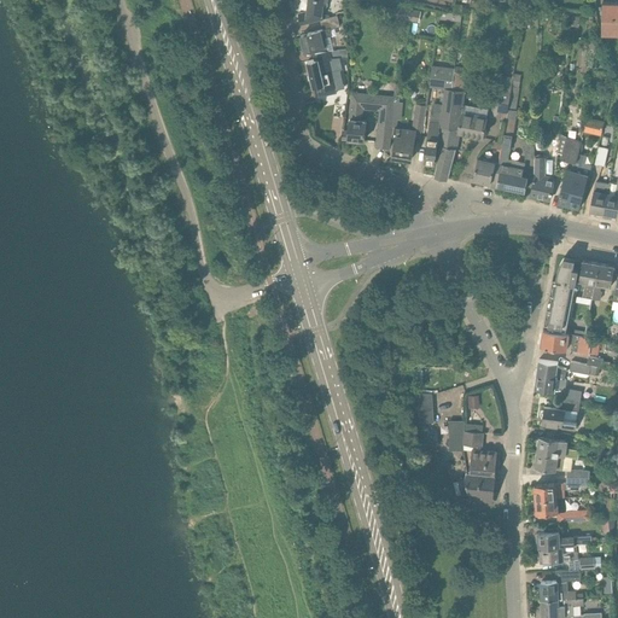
[(302,25),(321,21),(331,18),(328,15),(324,16),(325,5),(328,5),(328,0),(303,0),(302,7),(303,10),(308,10),(308,12),(299,15),(302,25)]
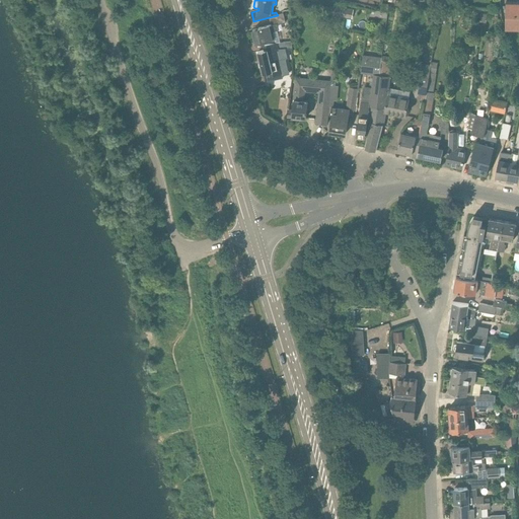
[(518,2),(506,2),(506,12),(507,28),(516,28),(518,28),(518,2)]
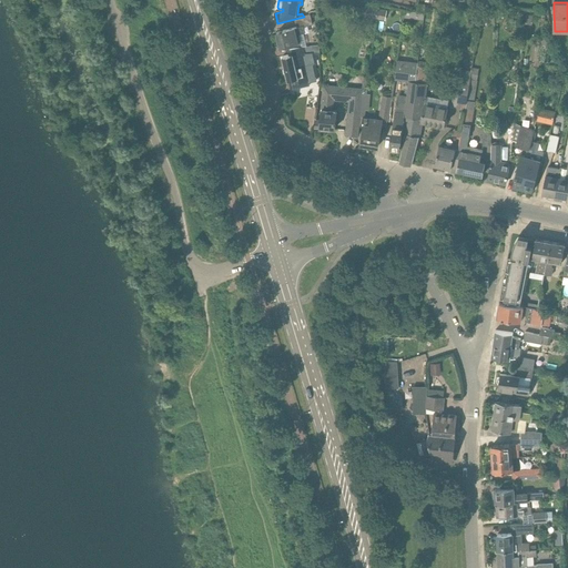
[(359,17),(376,20),(378,9),(362,6),(359,17)]
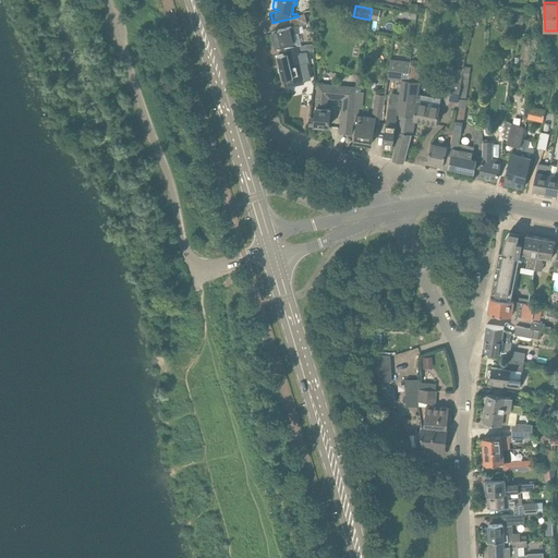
[(370,20),(378,21),(380,10),(372,9),(370,20)]
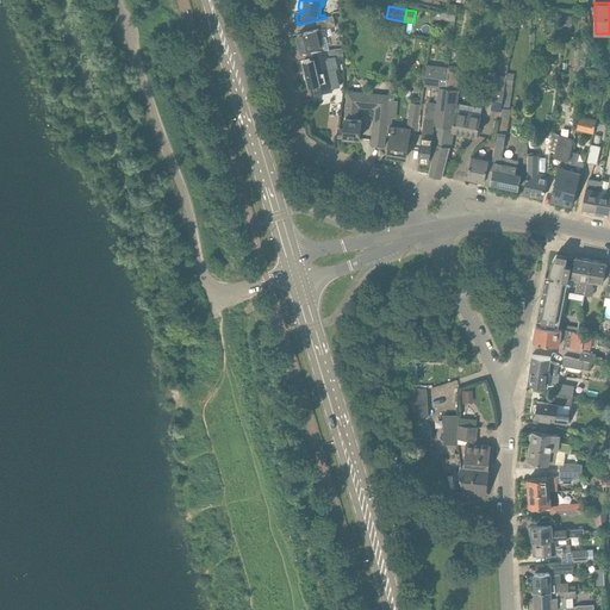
[(310,51),(330,50),(327,37),(328,36),(327,29),(336,27),(334,16),(327,18),(317,20),(319,30),(317,31),(297,36),(302,53),(310,50),(310,51)]
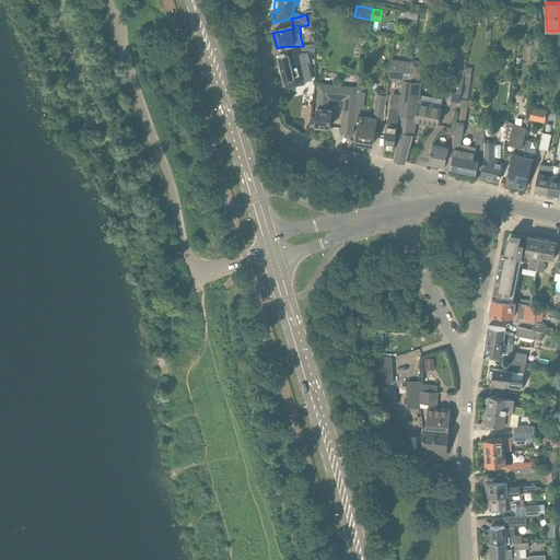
[(292,82),(305,80),(300,56),(303,55),(302,54),(315,53),(315,45),(303,46),(284,47),(286,54),(279,56),(284,79),(291,78),(292,82)]
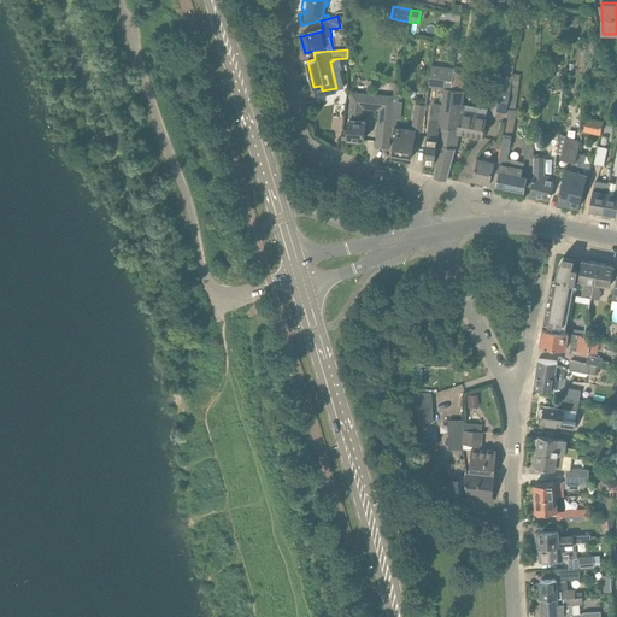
[(429,87),(444,88),(452,89),(454,72),(456,68),(432,65),(429,87)]
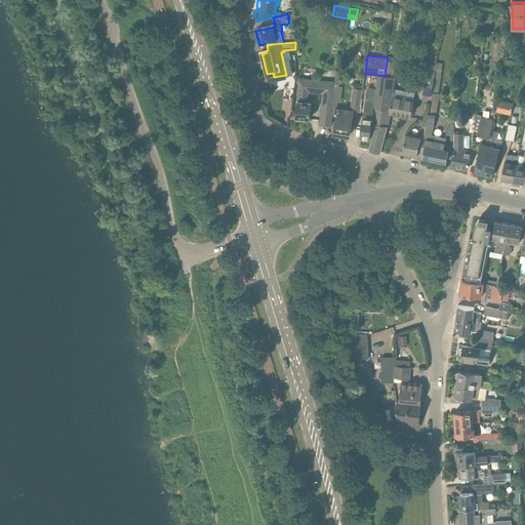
[(375,123),(387,127),(389,127),(391,115),(411,119),(414,101),(415,93),(393,89),(396,77),(393,77),(394,69),(416,71),(417,61),(395,58),(395,62),(387,62),(385,76),(377,75),(376,88),(375,97),(372,123),(375,123)]
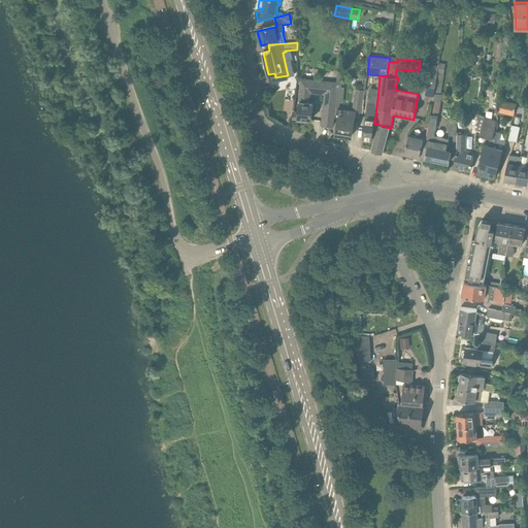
[(433,103),(434,104),(438,72),(430,71),(426,95),(430,96),(429,103),(433,103)]
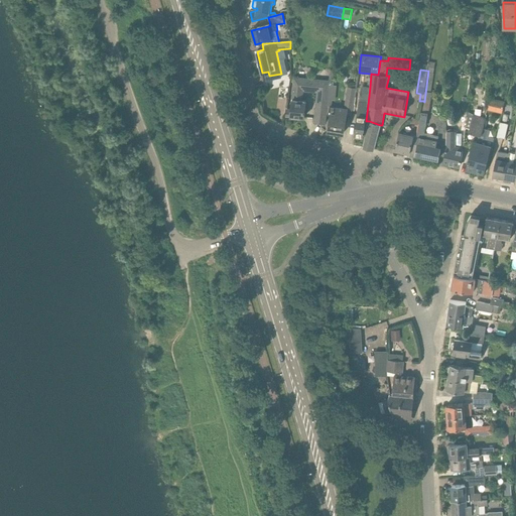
[(314,122),(325,124),(326,124),(330,88),(331,83),(331,81),(294,77),(292,99),(291,110),(287,110),(286,116),(304,118),(305,101),(301,101),(302,91),(317,92),(314,122)]
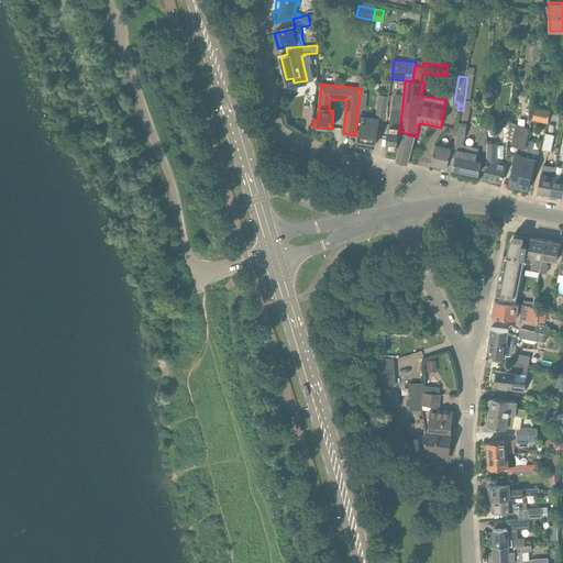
[(384,125),(388,97),(381,96),(376,119),(367,118),(366,127),(361,125),(357,144),(374,146),(376,136),(374,136),(376,124),(384,125)]
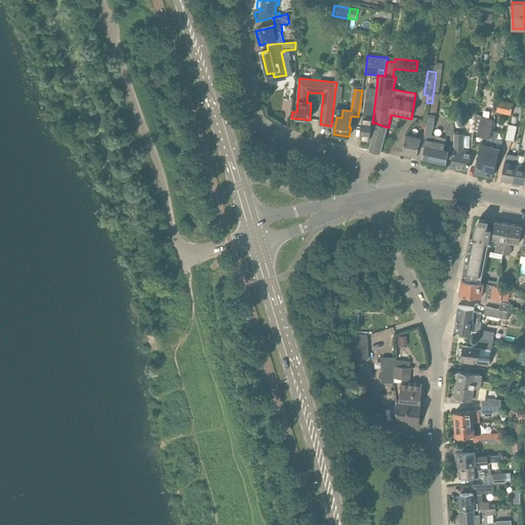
[(370,139),(372,123),(375,97),(366,96),(366,103),(365,103),(361,137),(370,139)]
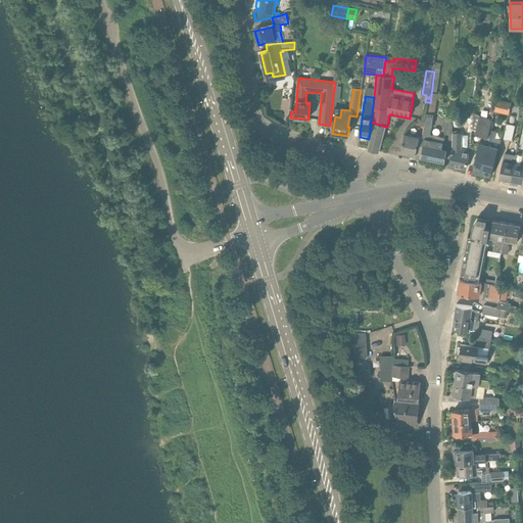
[(495,100),(492,111),(501,113),(503,101),(495,100)]
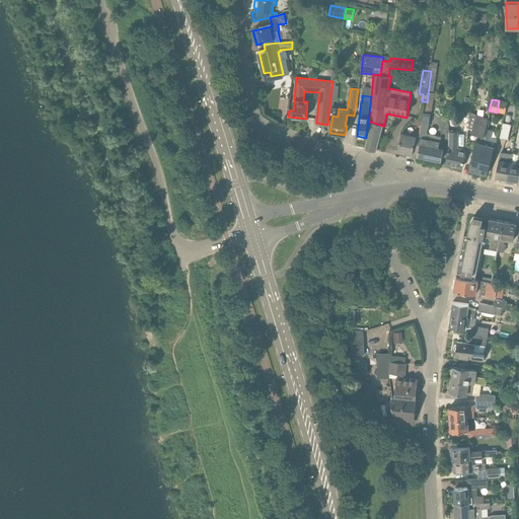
[(441,160),(443,149),(439,148),(440,142),(441,137),(425,134),(426,126),(429,126),(431,114),(424,113),(423,120),(422,126),(420,137),(418,154),(418,156),(441,160)]
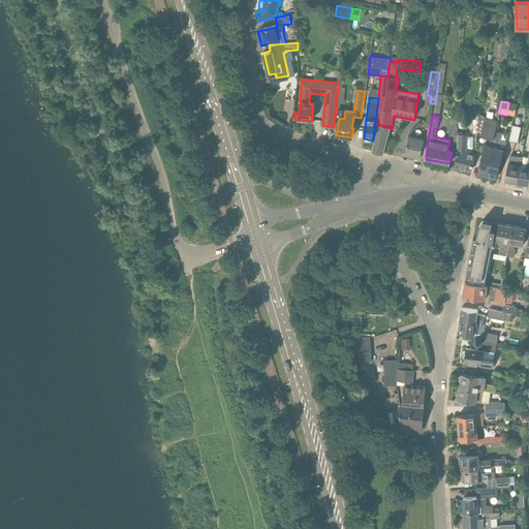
[(477,173),(487,176),(496,139),(493,138),(495,131),(498,121),(486,118),(484,123),(480,122),(478,131),(481,132),(480,135),(491,138),(489,145),(486,145),(477,173)]
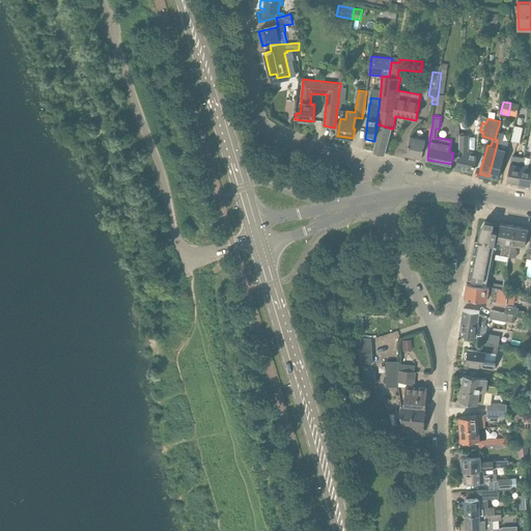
[(459,136),(459,121),(451,121),(451,136),(459,136)]
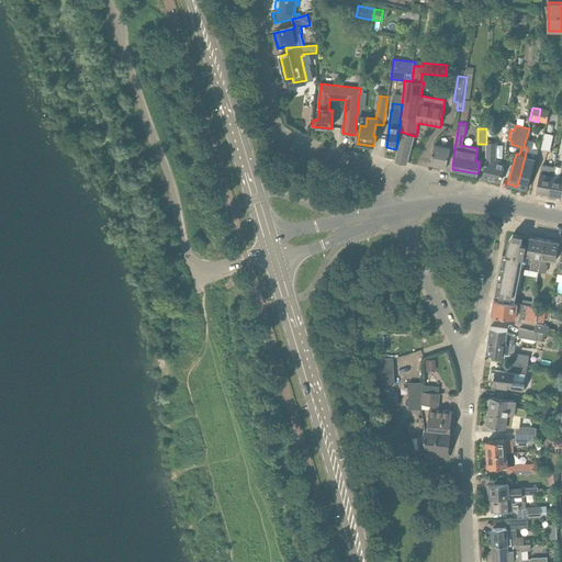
[(395,161),(407,165),(414,136),(402,132),(395,161)]
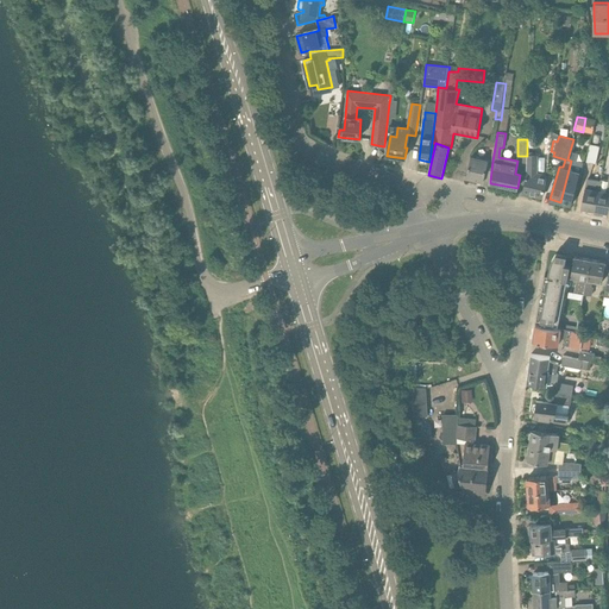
[(586,162),(596,164),(600,146),(590,144),(586,162)]
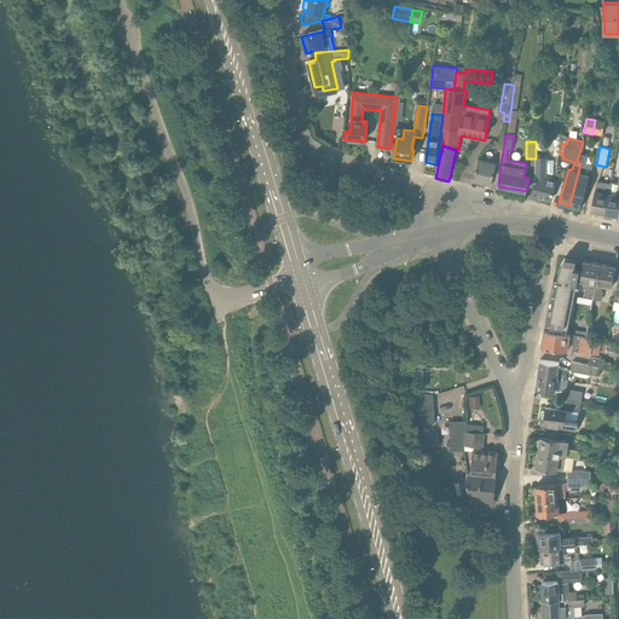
[(580,163),(570,206),(580,208),(591,166),(586,165),(589,156),(586,156),(579,154),(577,162),(580,163)]
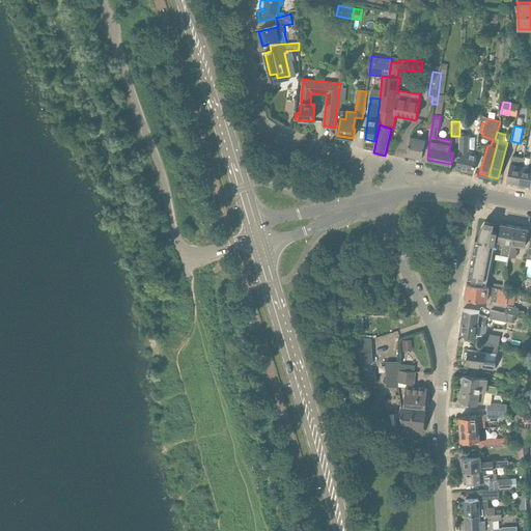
[(422,157),(427,158),(429,140),(411,136),(407,155),(422,158),(422,157)]
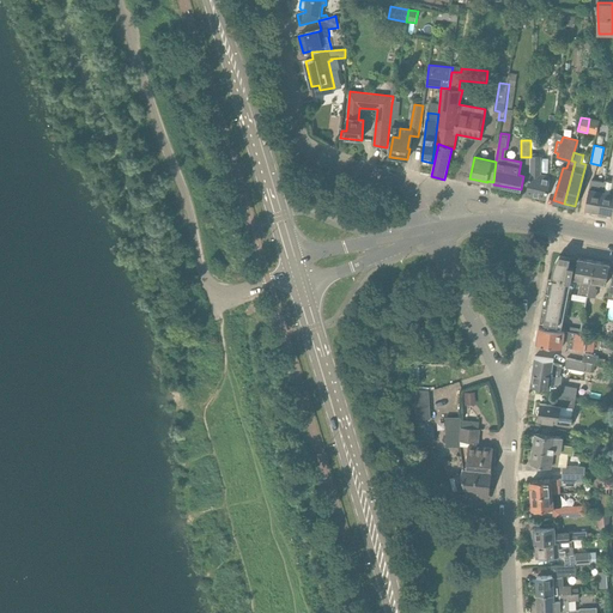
[(530,157),(530,173),(526,193),(534,195),(547,198),(550,176),(541,175),(541,157),(530,157)]
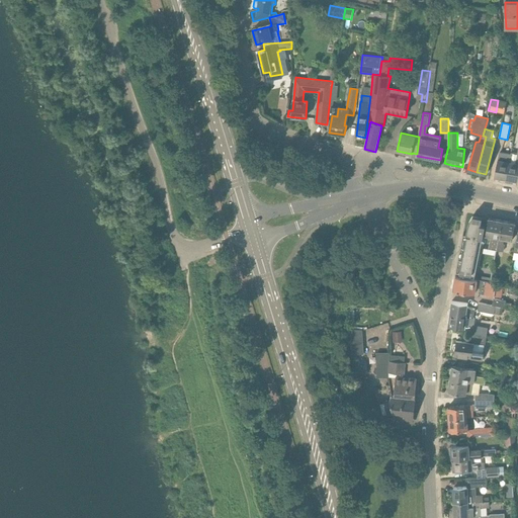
[(494,176),(506,178),(512,153),(511,153),(511,154),(501,152),(499,159),(498,159),(494,176)]
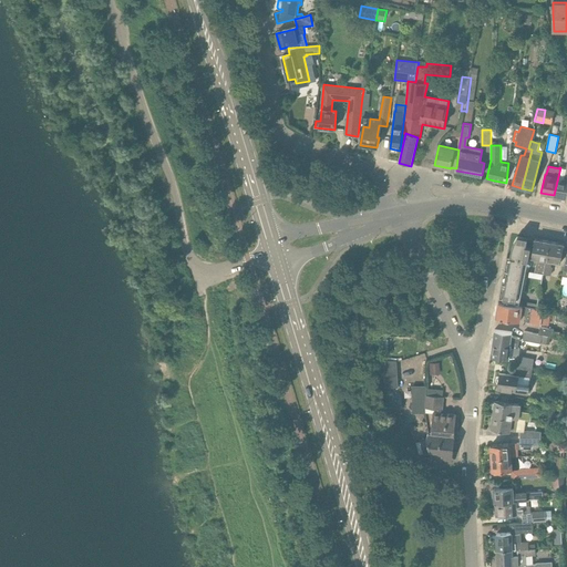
[(554,195),(566,198),(566,193),(566,166),(566,168),(560,167),(554,195)]
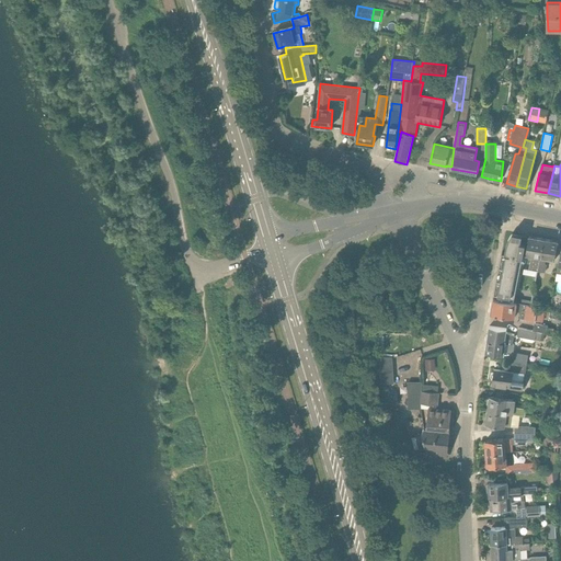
[(507,240),(507,241),(506,243),(506,247),(504,253),(502,253),(494,294),(511,298),(518,258),(522,259),(523,255),(526,255),(529,239),(511,236),(510,236),(510,237),(508,239),(507,240)]
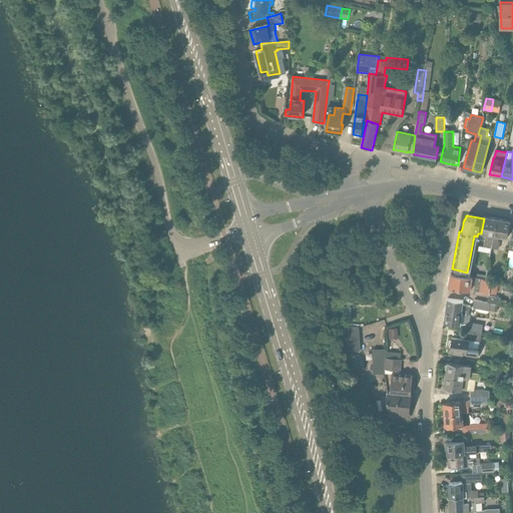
[(484,246),(491,248),(498,218),(484,216),(484,218),(481,233),(481,234),(486,234),(484,246)]
